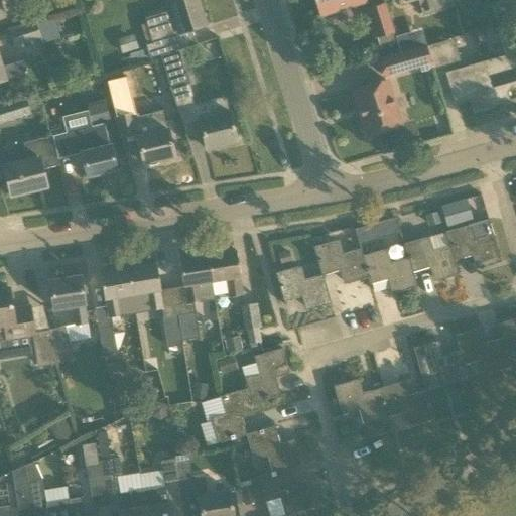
[(131,63),(141,61),(171,51),(167,38),(166,36),(178,33),(194,28),(206,24),(198,0),(167,0),(171,10),(144,18),(151,43),(145,45),(146,48),(138,51),(128,54),(129,57),(131,63)]
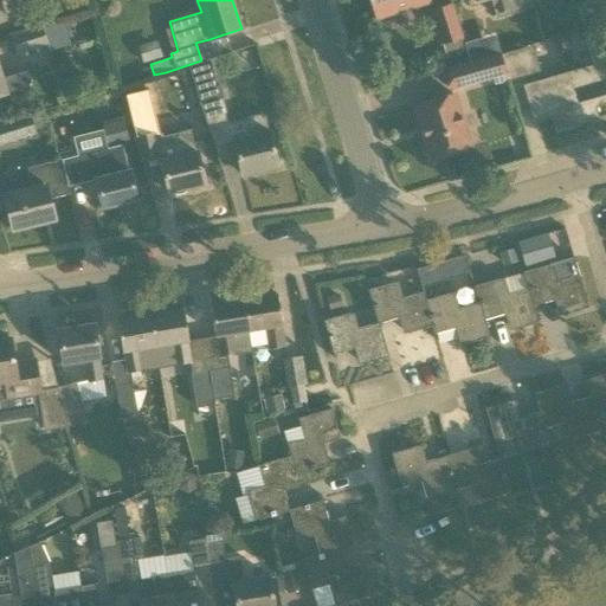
[(368,0),(375,20),(431,2),(430,0),(368,0)]
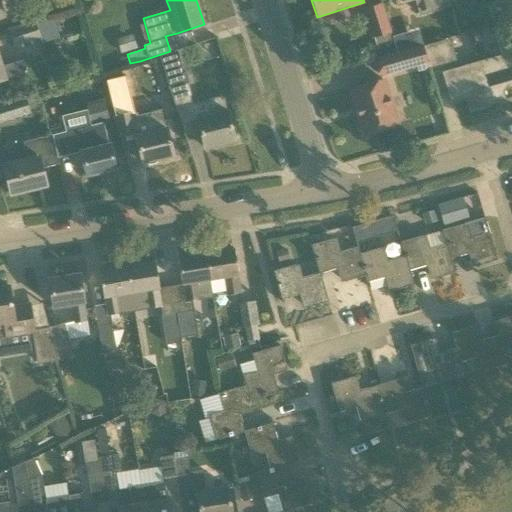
[(396,0),(397,3),(406,0),(414,0),(419,14),(448,5),(446,0),(396,0)]
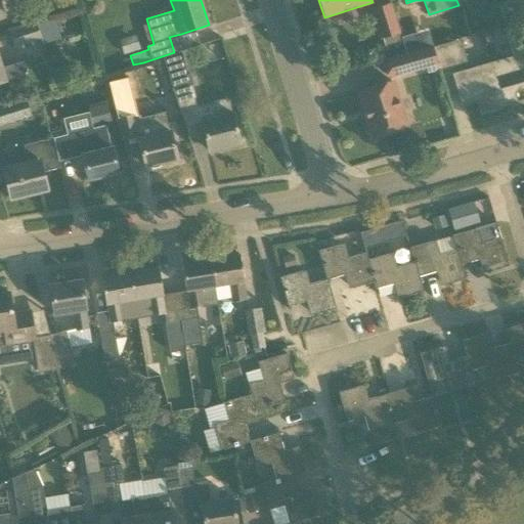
[(385,50),(402,45),(391,3),(374,8),(385,50)]
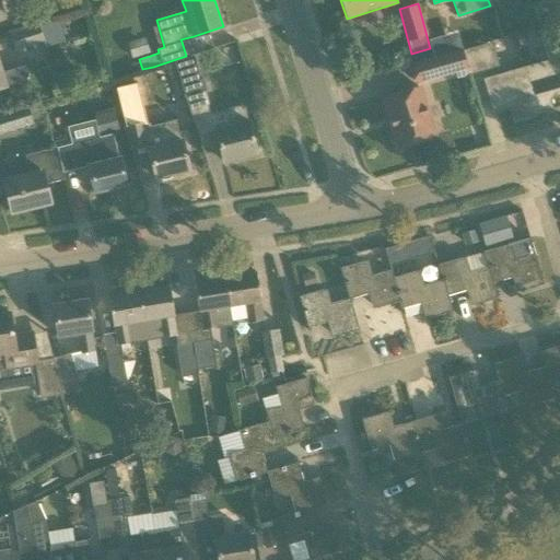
[(57,22),(56,20),(9,34),(14,50),(43,42),(44,47),(65,41),(62,34),(65,34),(61,21),(57,22)]
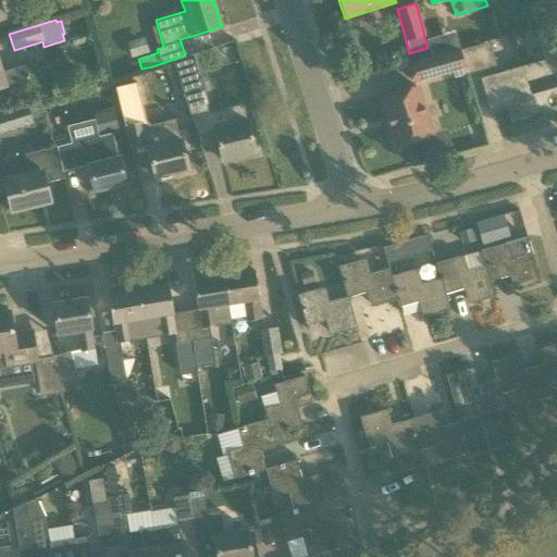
[(139,39),(126,42),(131,58),(144,54),(139,39)]
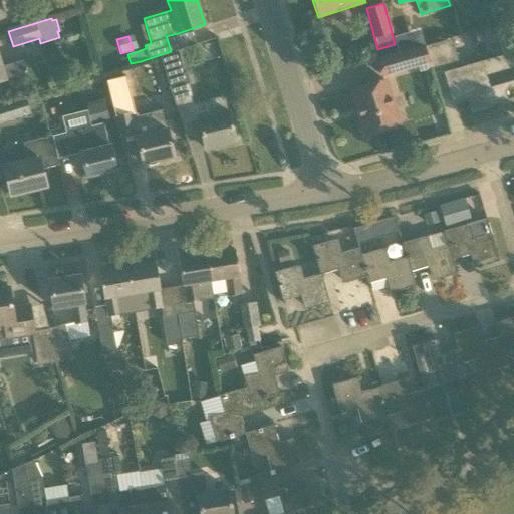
[(425,45),(432,67),(449,62),(443,40),(425,45)]
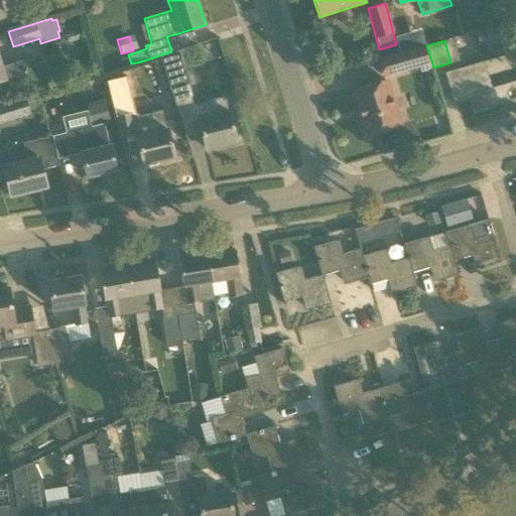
[(389,55),(389,56),(379,59),(384,77),(419,67),(420,72),(433,68),(426,45),(399,53),(389,55)]
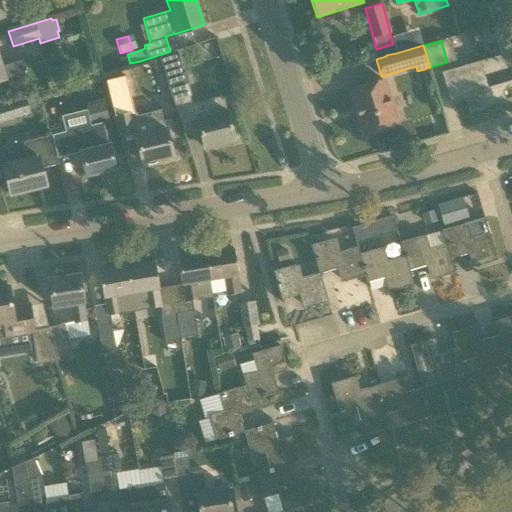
[(56,46),(41,50),(45,64),(60,59),(56,46)]
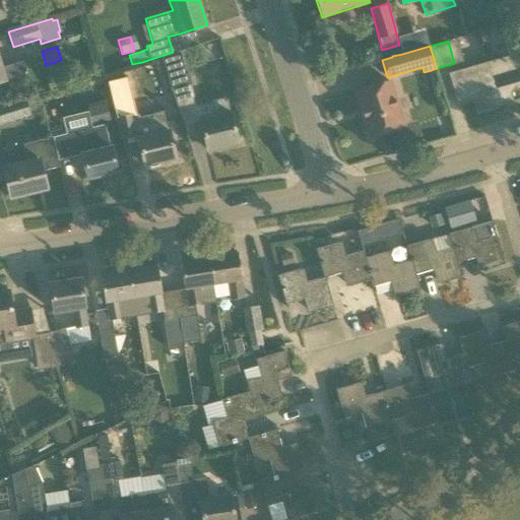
[(519,52),(484,63),(497,107),(514,102),(510,88),(519,84),(519,52)]
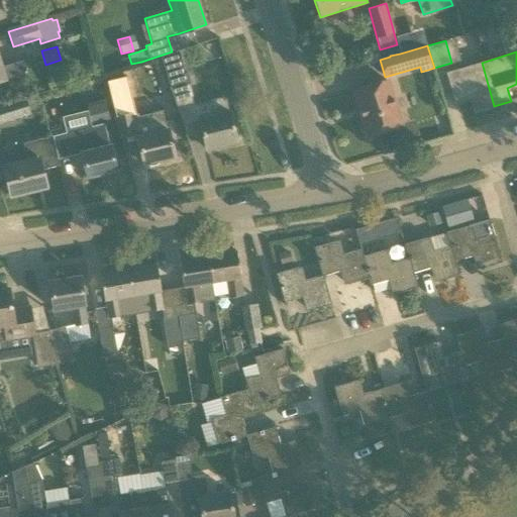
[(24,61),(18,63),(2,68),(0,62),(0,81),(28,73),(24,61)]
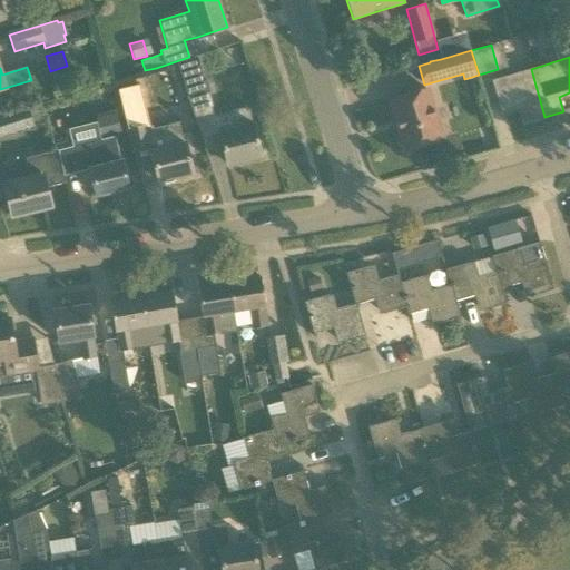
[(527,121),(544,117),(531,69),(491,80),(501,114),(522,107),(527,121)]
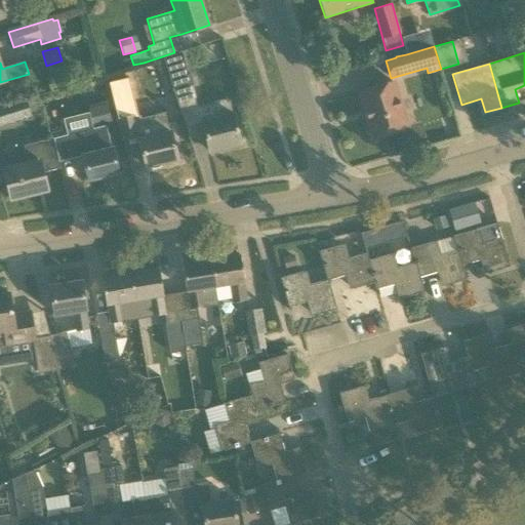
[(170,79),(183,121),(201,117),(190,74),(170,79)]
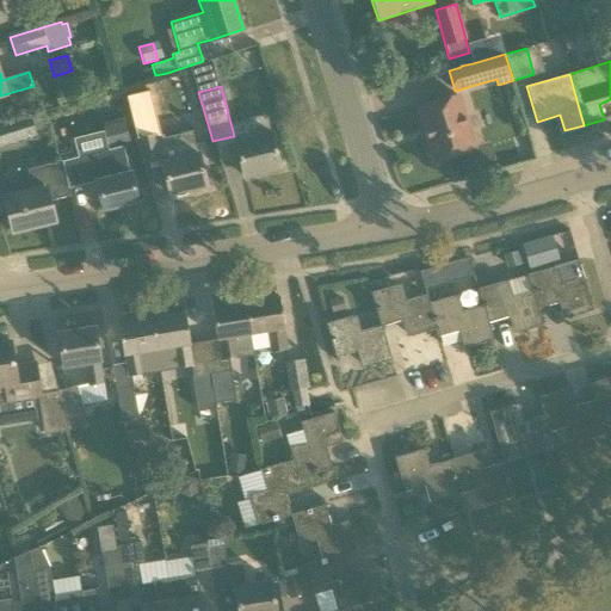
[(457,96),(418,107),(434,160),(446,156),(451,172),(476,164),(471,148),(474,148),(457,96)]
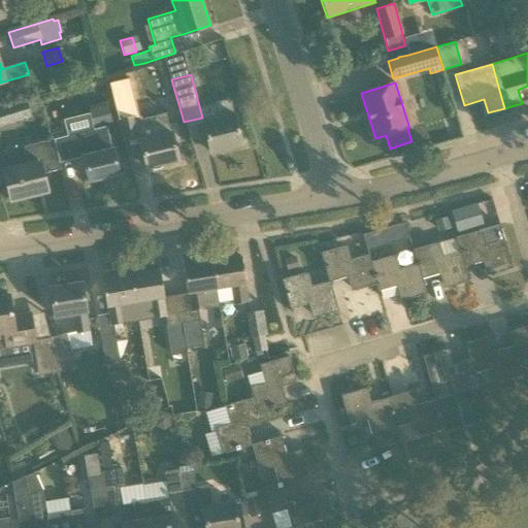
[(117,114),(128,111),(124,91),(112,94),(109,94),(114,114),(117,114)]
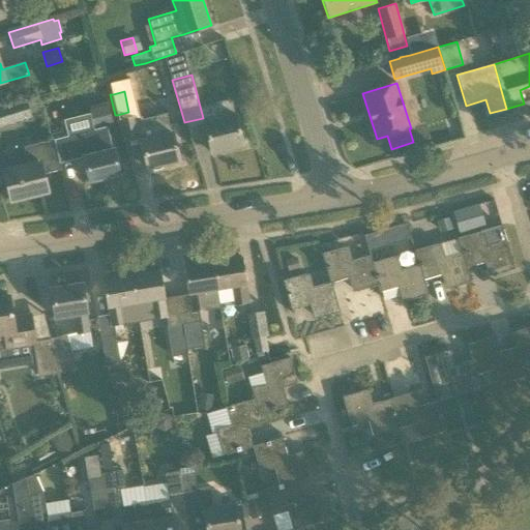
[(36,96),(25,100),(0,108),(0,126),(41,114),(36,96)]
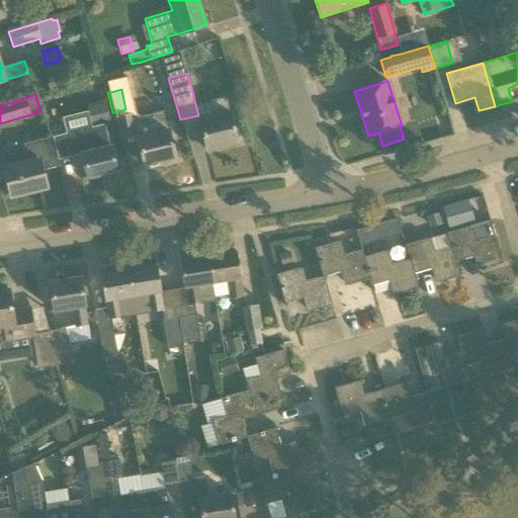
[(214,115),(199,119),(206,149),(237,142),(230,112),(226,97),(210,100),(214,115)]
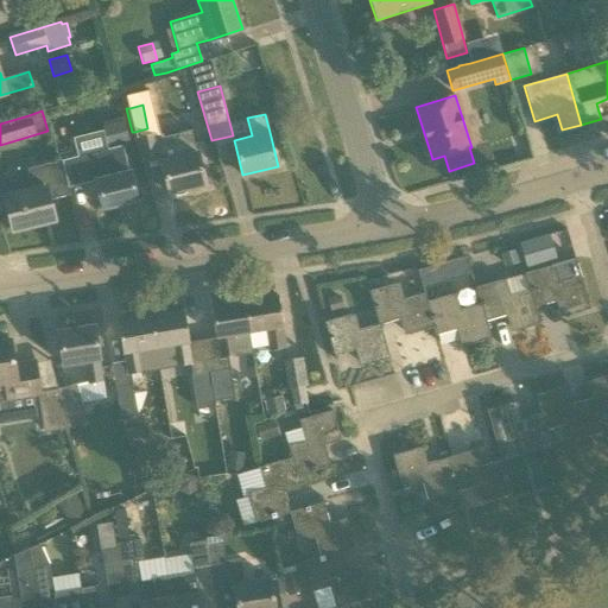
[(122,119),(101,125),(107,149),(122,145),(128,144),(122,119)]
